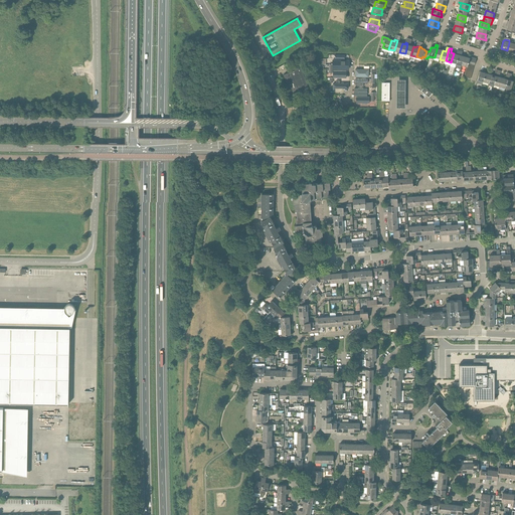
[(451,62),(456,63),(460,51),(457,50),(456,54),(454,53),(451,62)]
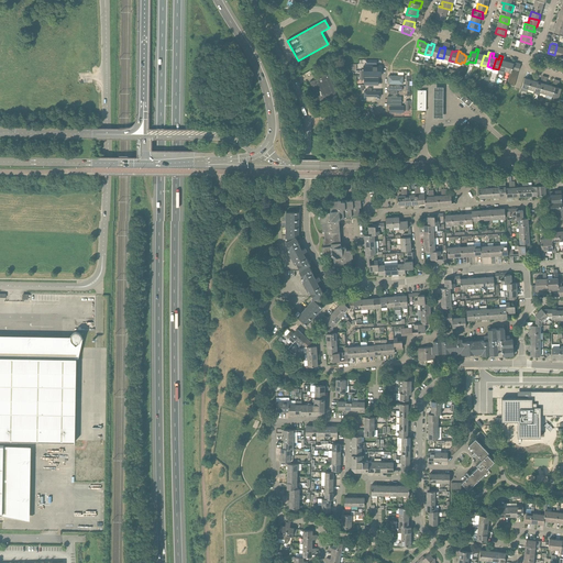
[(506,57),(503,56),(498,69),(505,72),(508,62),(504,61),(506,57)]
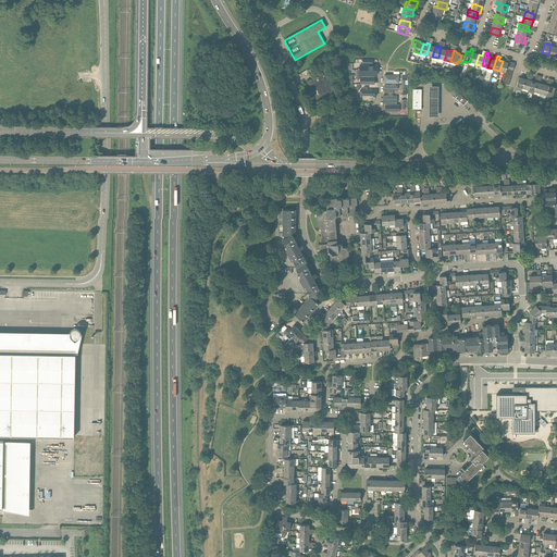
[(499,71),(505,73),(506,71),(507,67),(509,61),(506,61),(505,62),(503,61),(499,71)]
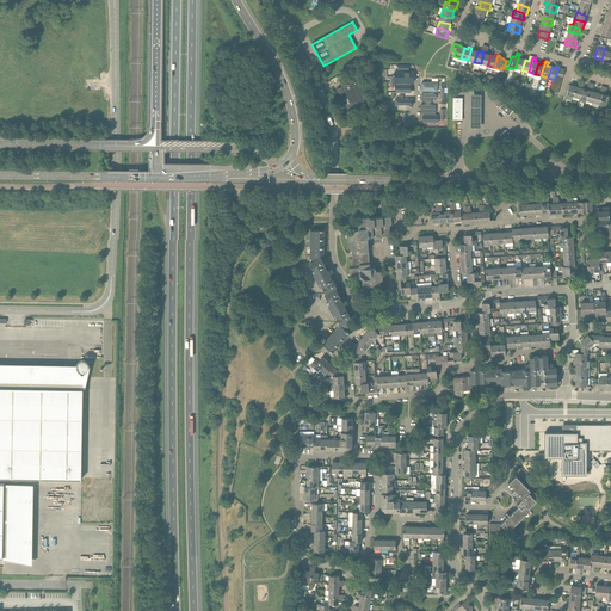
[(345,111),(366,103),(357,80),(337,90),(345,111)]
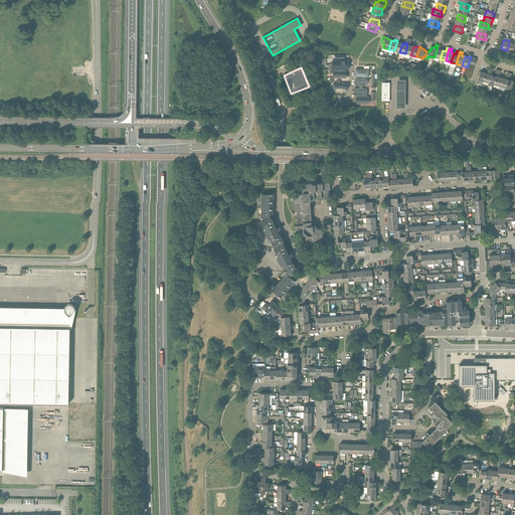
[(355,77),(369,77),(369,68),(355,67),(355,77)]
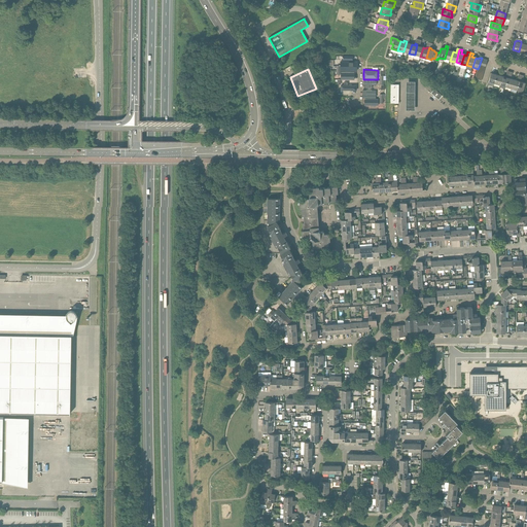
[(488,82),(494,83),(497,75),(491,73),(488,82)]
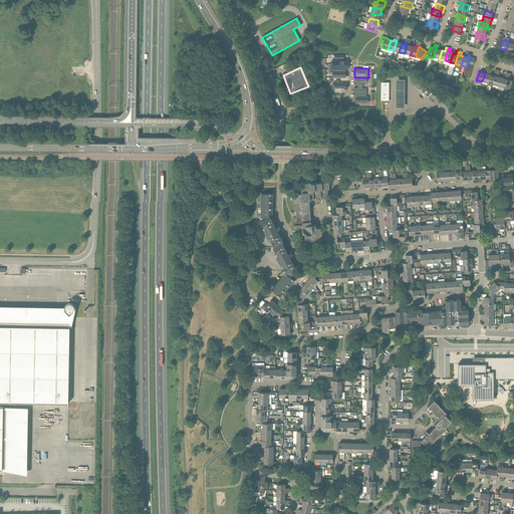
[(487,83),(493,85),(496,75),(493,74),(493,75),(490,74),(487,83)]
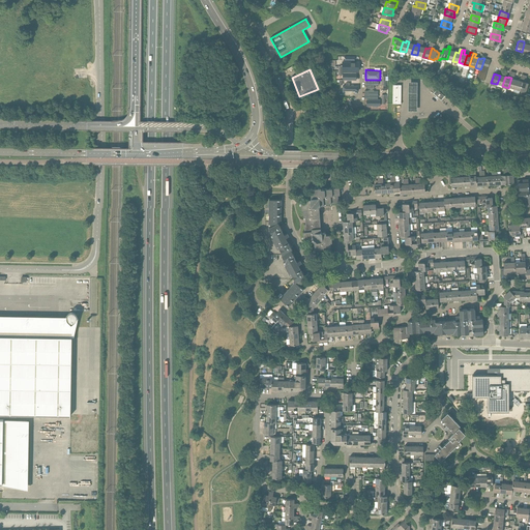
[(508,88),(514,89),(517,80),(513,80),(513,78),(511,78),(508,88)]
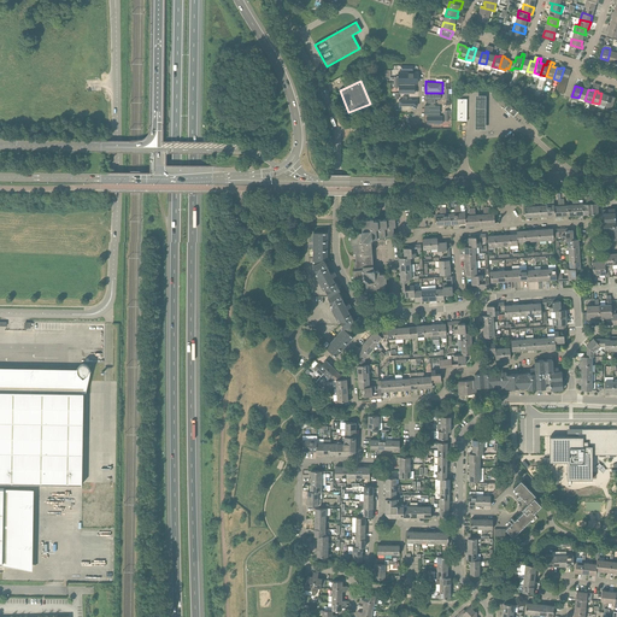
[(599,104),(605,106),(609,94),(605,93),(605,94),(601,93),(599,104)]
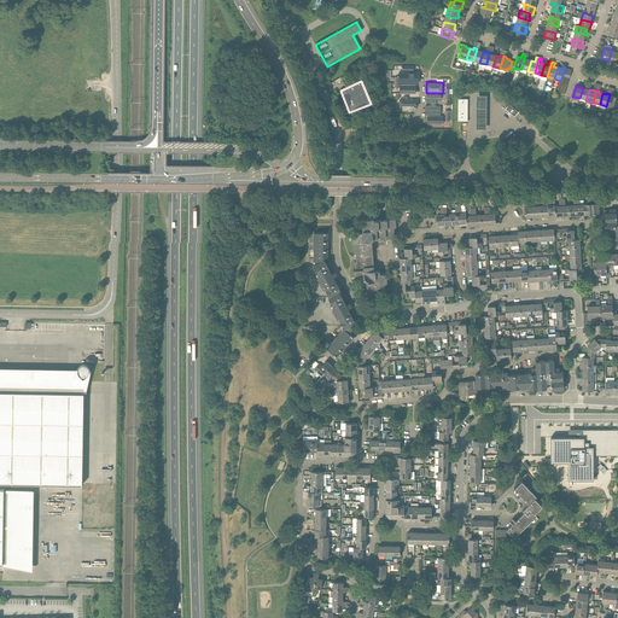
[(610,94),(606,106),(613,108),(616,98),(612,97),(612,95),(610,94)]
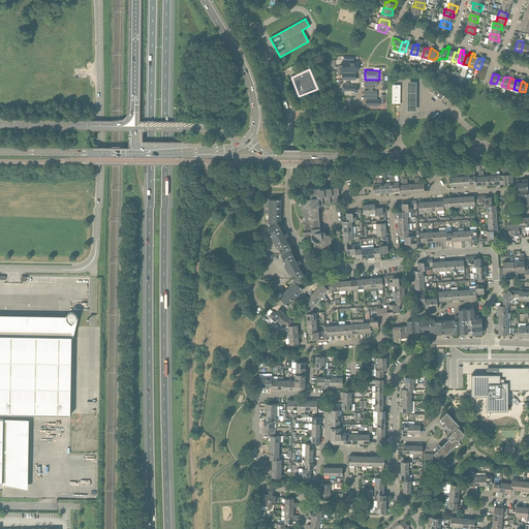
[(416,82),(408,82),(408,111),(416,111),(416,82)]
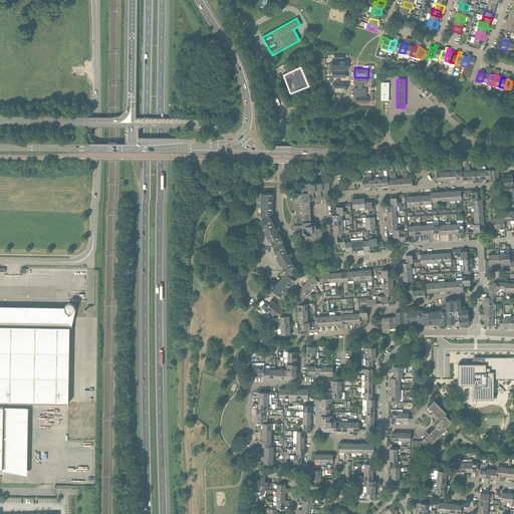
[(428,97),(431,93),(424,87),(421,90),(428,97)]
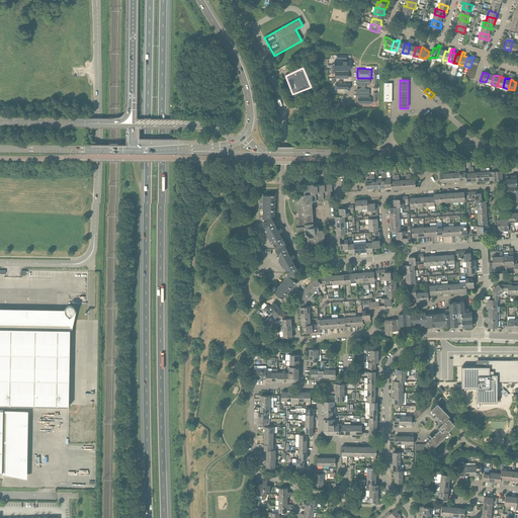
[(517,175),(511,176),(506,176),(506,186),(505,186),(505,194),(509,194),(509,198),(515,197),(516,201),(517,200),(517,175)]
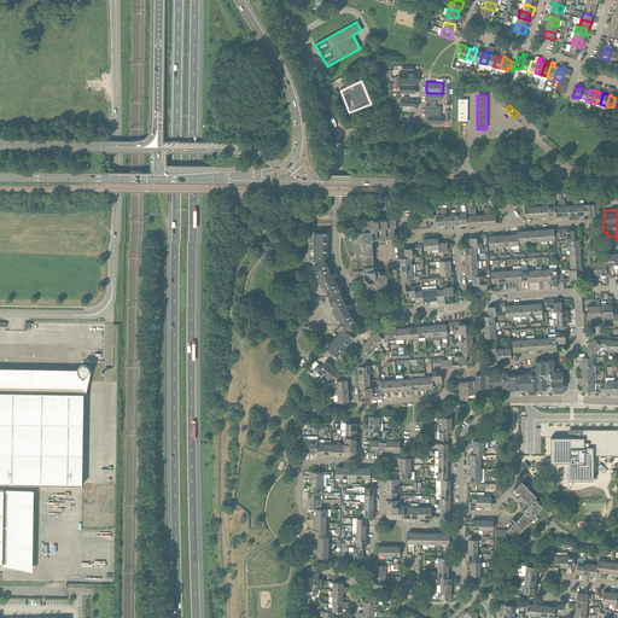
[(378,238),(391,237),(395,237),(395,228),(396,228),(396,219),(374,221),(374,219),(365,220),(365,226),(362,226),(362,229),(372,229),(373,239),(378,239),(378,238)]
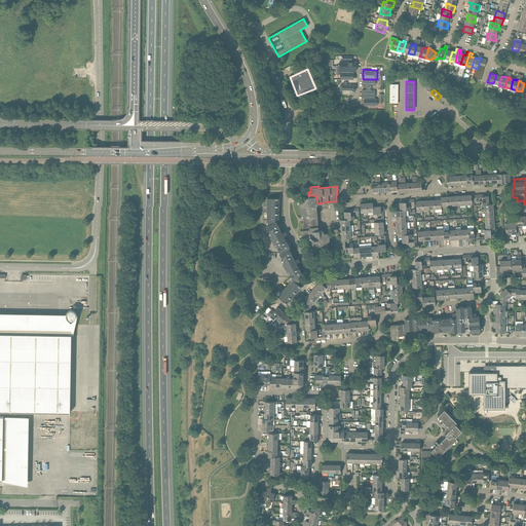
[(318,230),(317,219),(316,204),(317,203),(316,195),(308,195),(309,196),(308,197),(304,197),(304,199),(299,200),(299,208),(301,208),(301,215),(303,215),(303,222),(302,222),(302,229),(301,230),(301,237),(307,237),(307,239),(311,239),(312,240),(318,239),(320,238),(320,231),(318,230)]
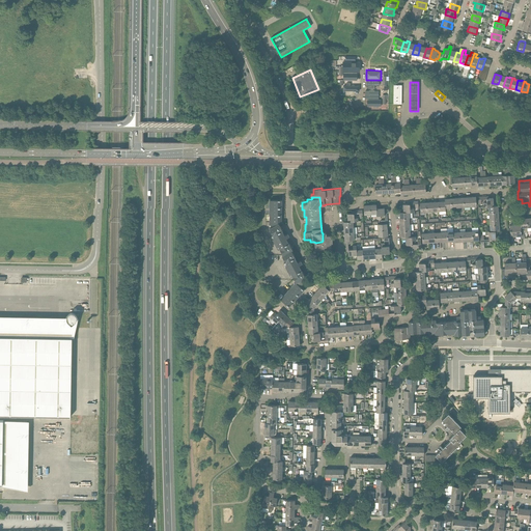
[(488,206),(494,206),(493,198),(486,199),(486,203),(483,203),(483,207),(488,206)]
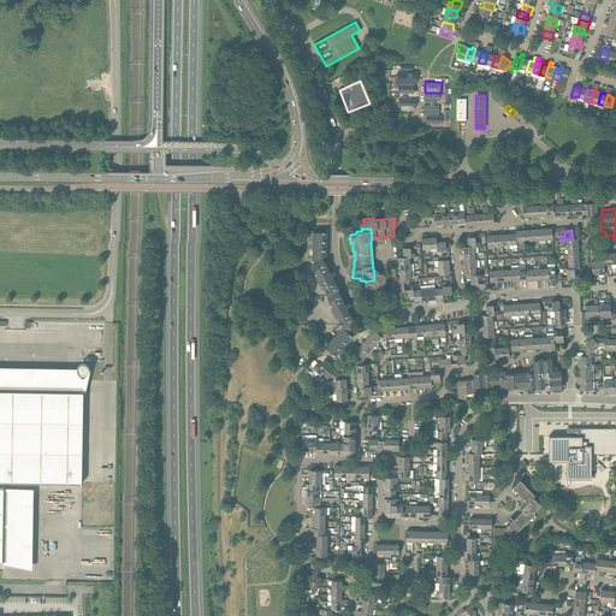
[(592,270),(604,268),(604,255),(599,255),(600,261),(591,262),(592,270)]
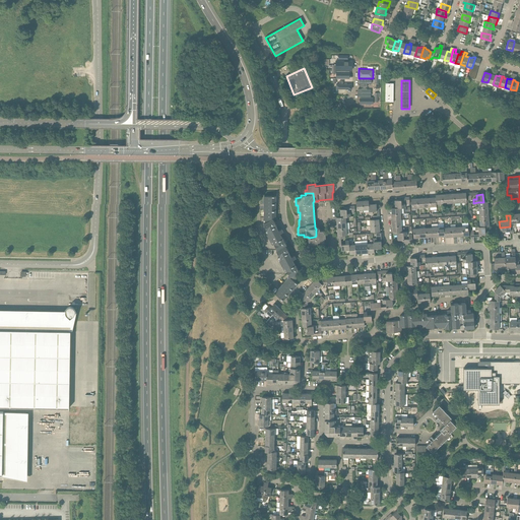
[(267,231),(275,226),(276,225),(273,219),(273,218),(264,218),(264,223),(267,231)]
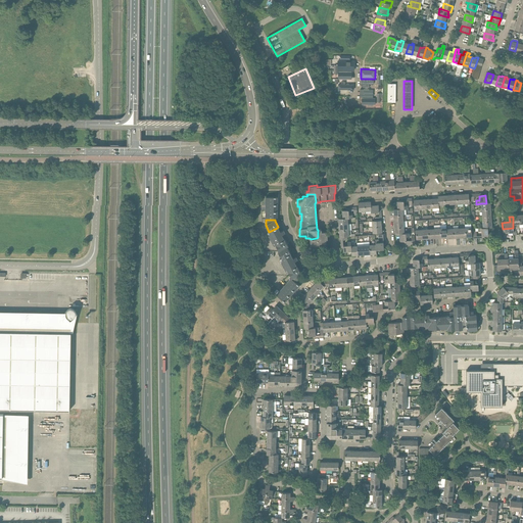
[(267,232),(271,239),(284,232),(283,231),(279,233),(277,228),(269,232),(267,232)]
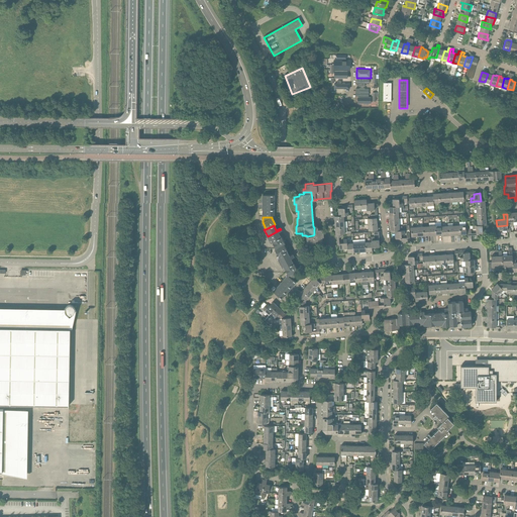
[(500,230),(508,230),(508,228),(507,225),(497,226),(497,235),(500,235),(500,230)]
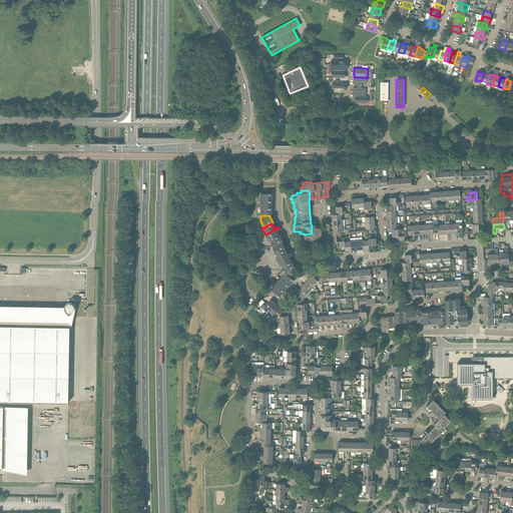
[(321,245),(320,238),(320,235),(322,235),(321,227),(316,227),(316,225),(312,225),(312,232),(311,233),(305,234),(305,245),(309,245),(312,244),(313,248),(317,247),(317,246),(321,245)]
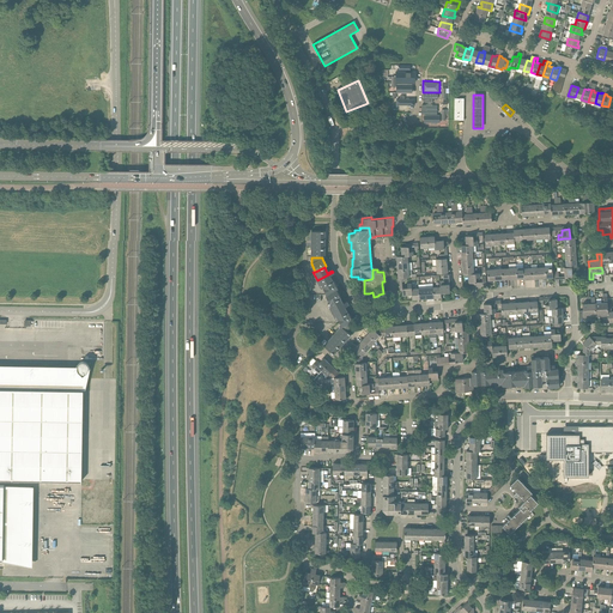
[(322,286),(332,281),(329,275),(334,273),(333,272),(317,280),(321,289),(323,287),(322,286)]
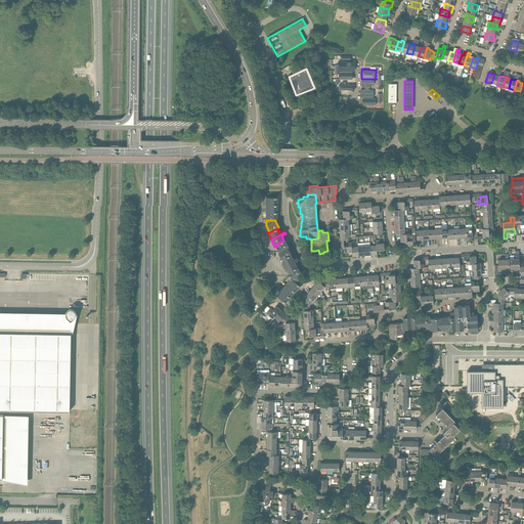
[(407,242),(406,237),(410,237),(410,233),(405,233),(400,234),(400,242),(407,242)]
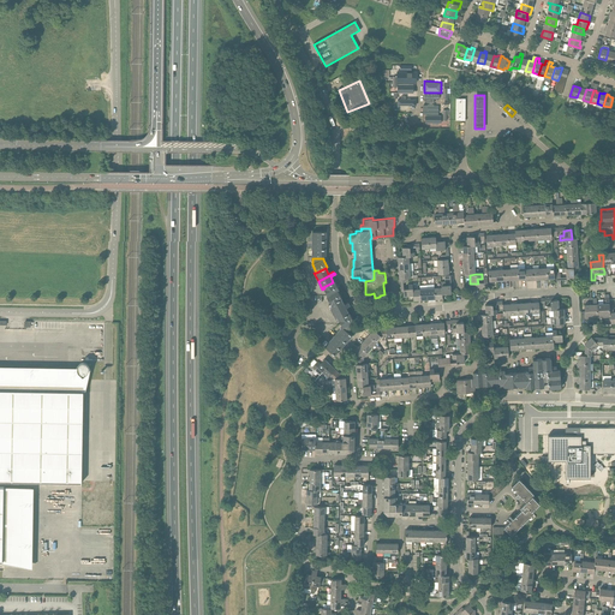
[(328,296),(338,291),(339,290),(335,281),(333,282),(323,287),(324,288),(328,296)]
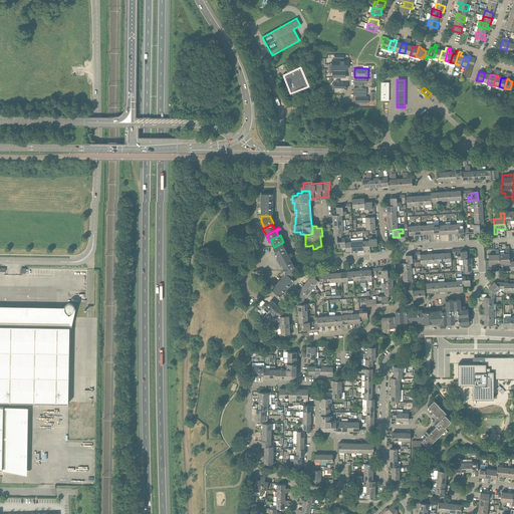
[(368,241),(369,245),(377,245),(376,239),(372,239),(372,235),(368,236),(368,241)]
